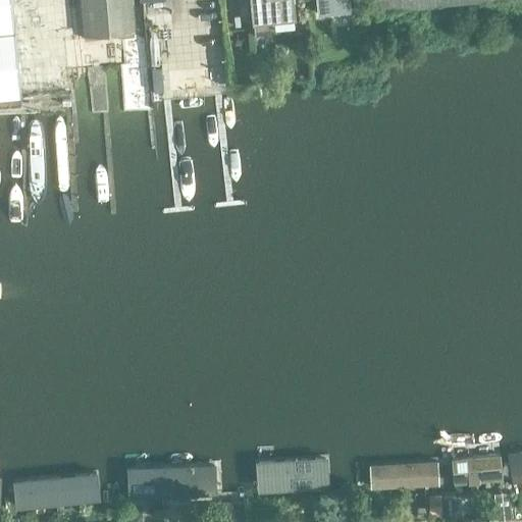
[(0,0),(0,89),(19,88),(10,0),(0,0)]
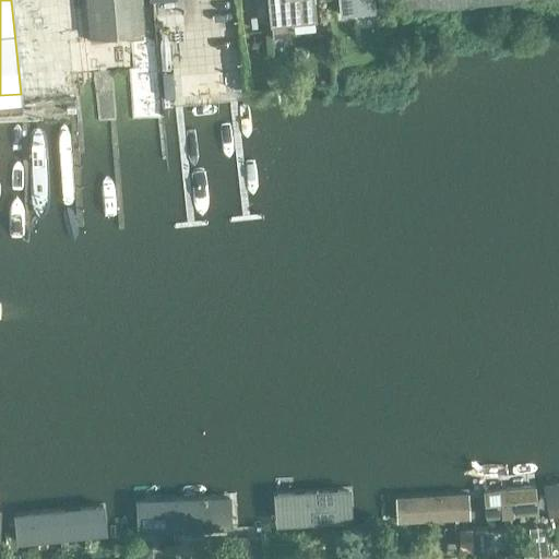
[(142,31),(139,0),(85,0),(90,35),(142,31)]
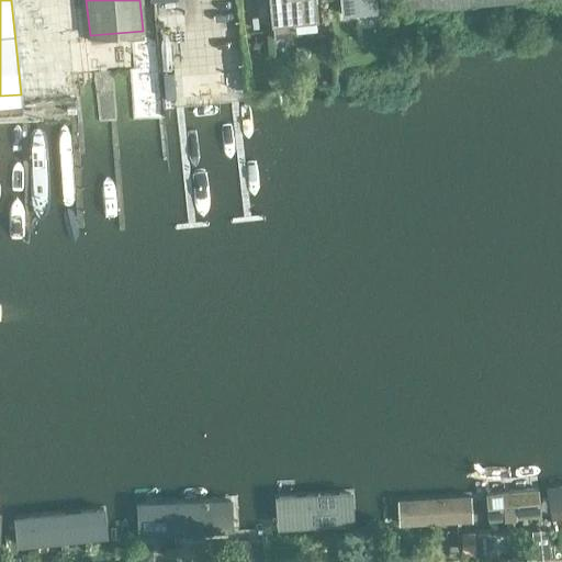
[(291,19),(317,17),(315,0),(269,0),(273,34),(274,34),(274,33),(292,31),(291,19)]
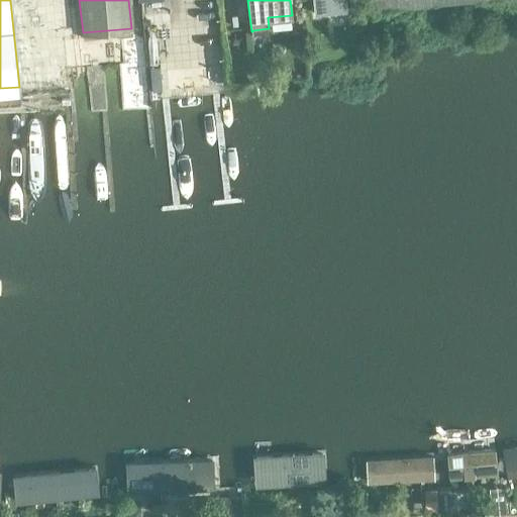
[(345,10),(343,0),(312,0),(314,12),(345,10)]
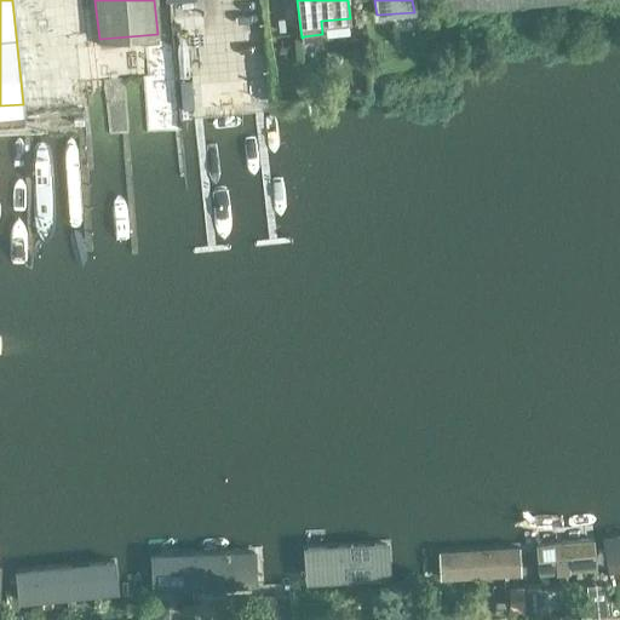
[(428,0),(429,12),(549,0),(428,0)]
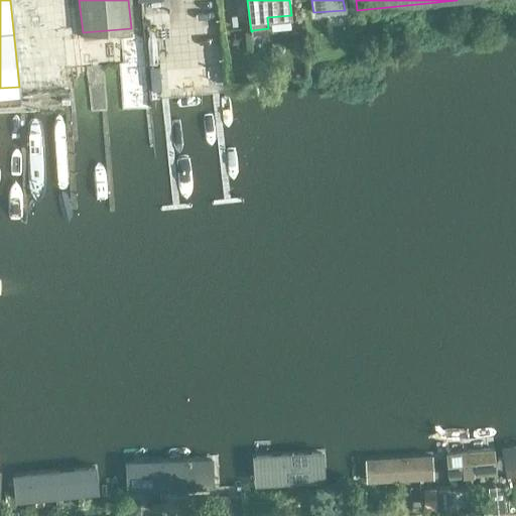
[(515,445),(502,447),(506,478),(515,476),(515,445)]
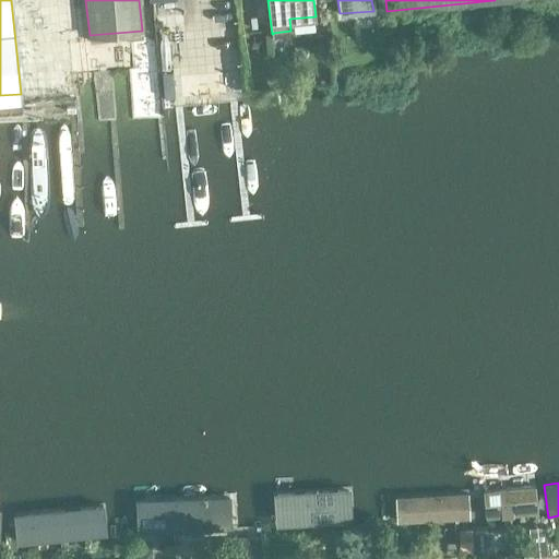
[(536,487),(483,491),(485,518),(538,514),(536,487)]
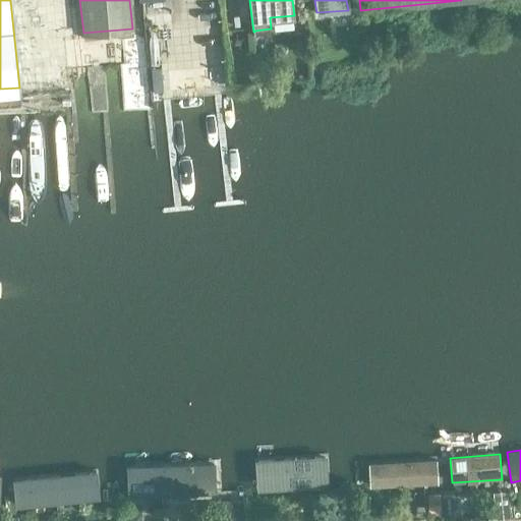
[(328,455),(253,459),(255,491),(330,486),(328,455)]
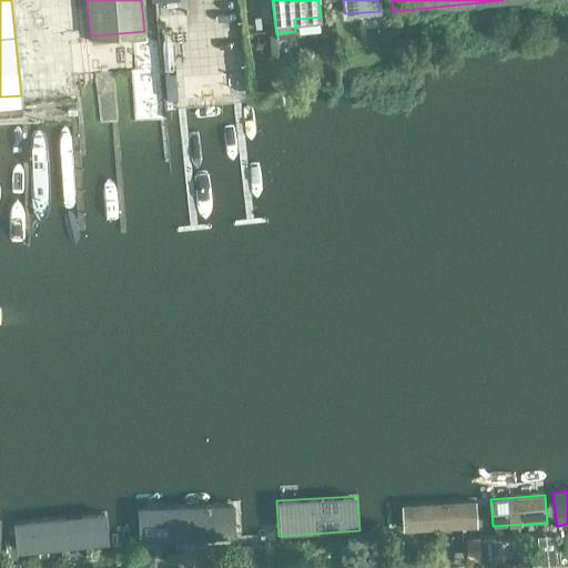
[(477,501),(387,505),(388,533),(478,528),(477,501)]
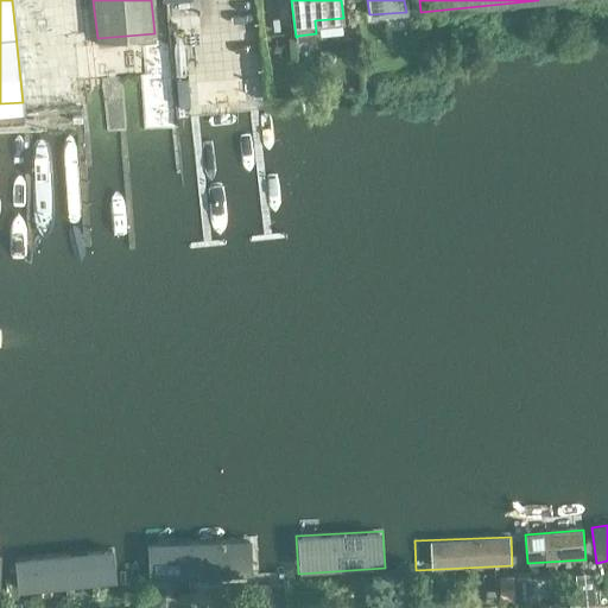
[(258,540),(147,544),(149,580),(259,575),(258,540)]
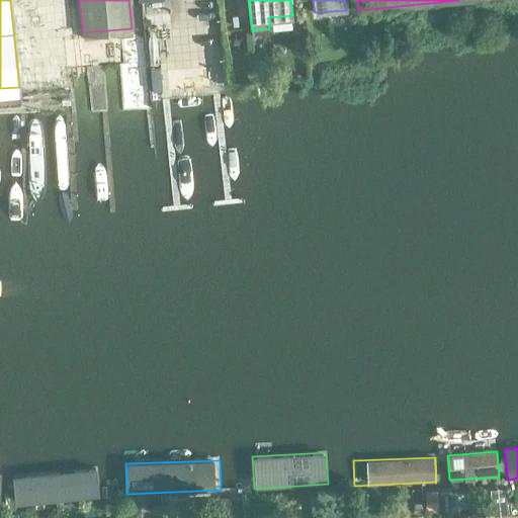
[(97,467),(11,477),(14,505),(100,496),(97,467)]
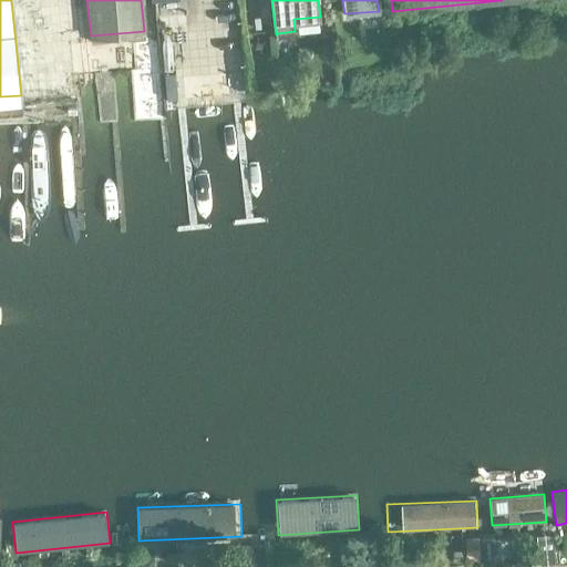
[(482,558),(481,537),(465,538),(466,558),(482,558)]
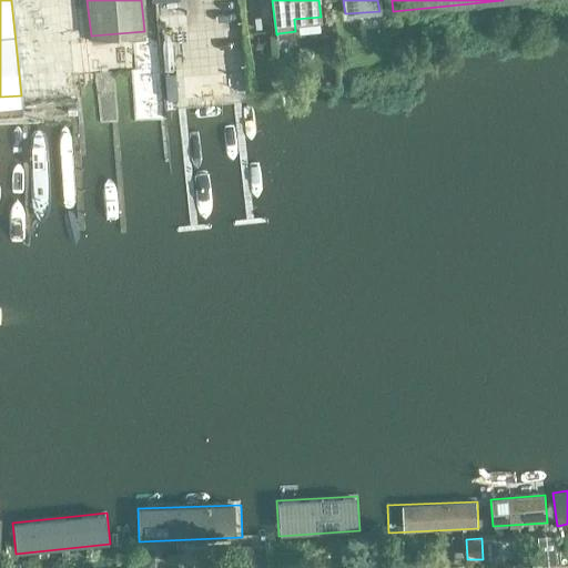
[(497,558),(496,539),(484,539),(484,558),(497,558)]
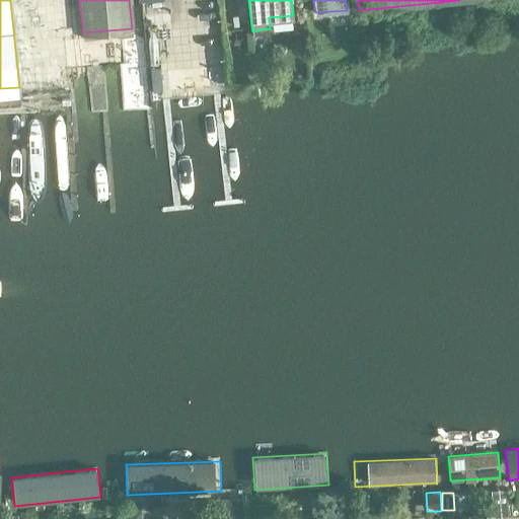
[(242,518),(242,500),(225,501),(226,518),(242,518)]
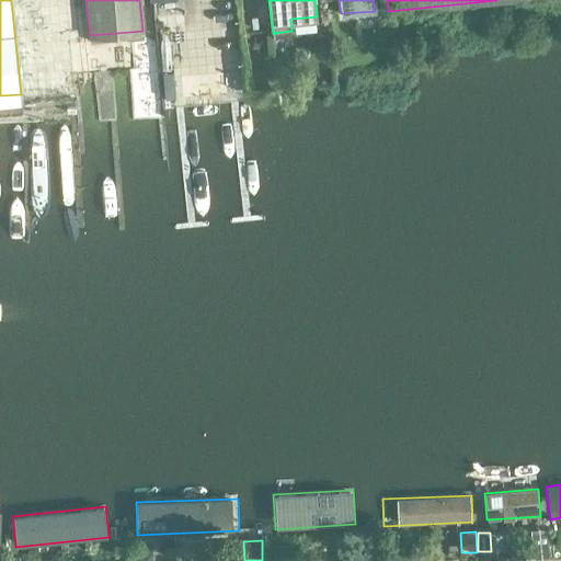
[(155,560),(153,546),(135,548),(136,560),(155,560)]
